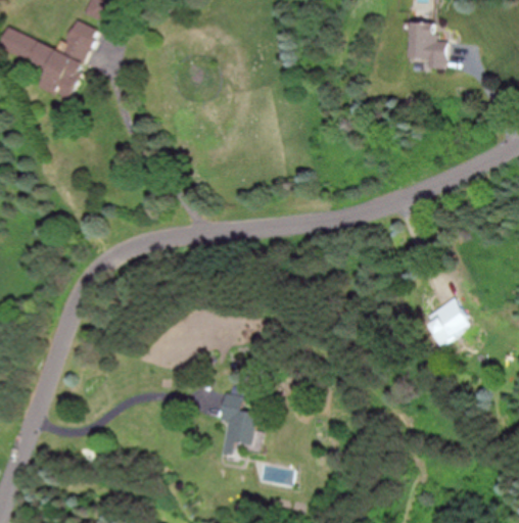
[(88,0),(83,11),(100,20),(108,3),(102,0),(88,0)]
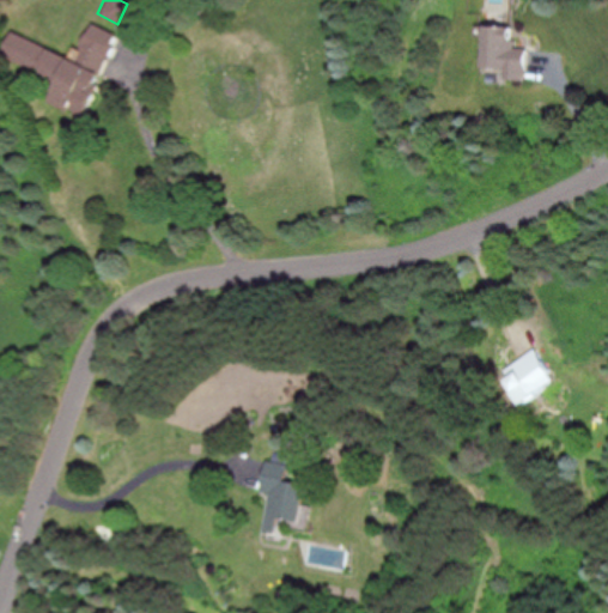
[(43,102),(80,116),(113,32),(84,22),(70,56),(7,32),(0,50),(0,58),(53,79),(43,102)]
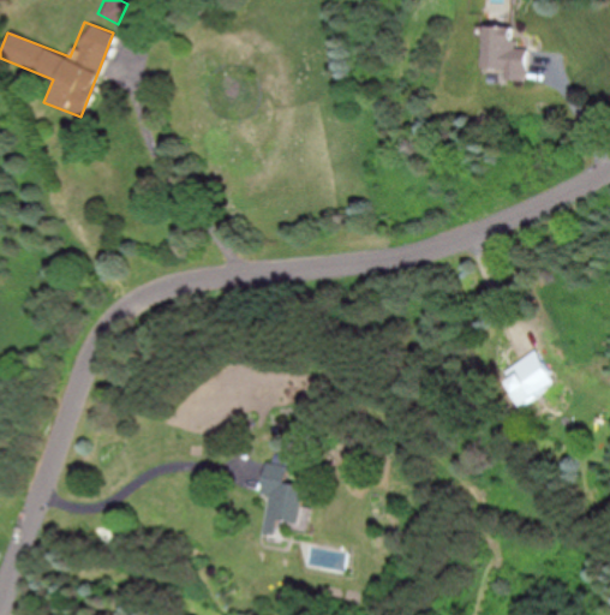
[(509,58),(510,27),(479,27),(478,72),(521,73),(521,58),(509,58)]
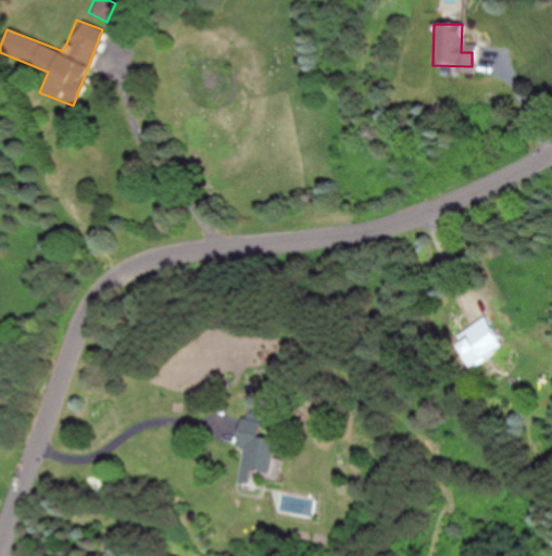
[(452,342),(471,364),(500,338),(483,317),(452,342)]
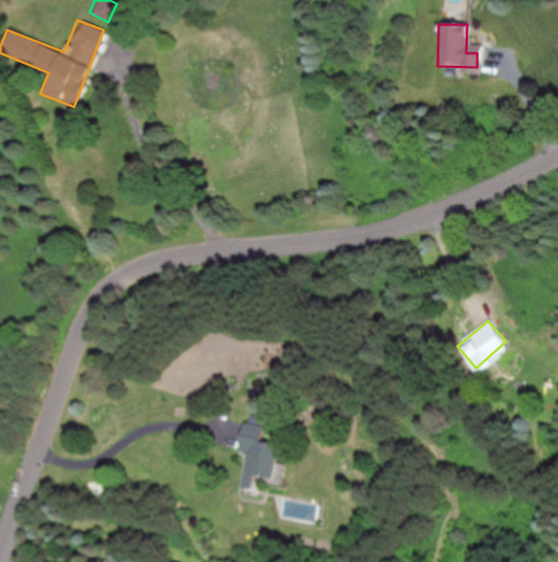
[(271,475),(277,440),(258,438),(260,424),(241,420),(237,448),(243,449),(238,484),(252,486),(253,473),(271,475)]
